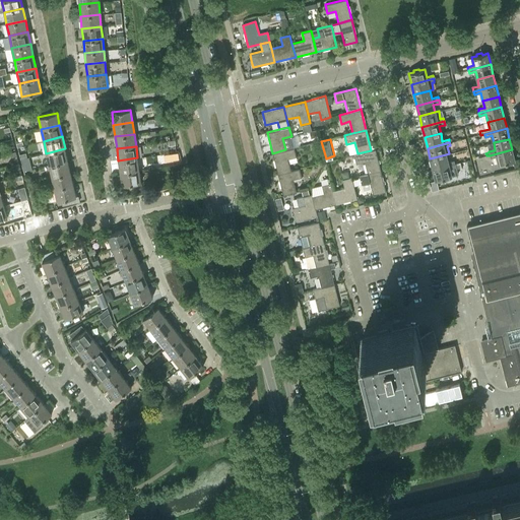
[(285,149),(272,153),(277,174),(290,171),(288,158),(297,156),(294,147),(285,149)]
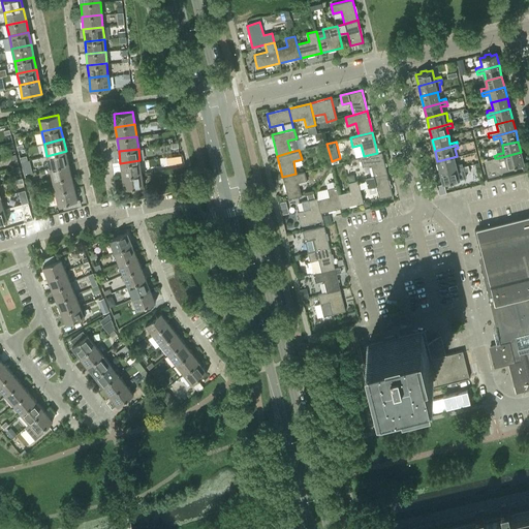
[(66,151),(47,156),(50,167),(69,163),(66,151)]
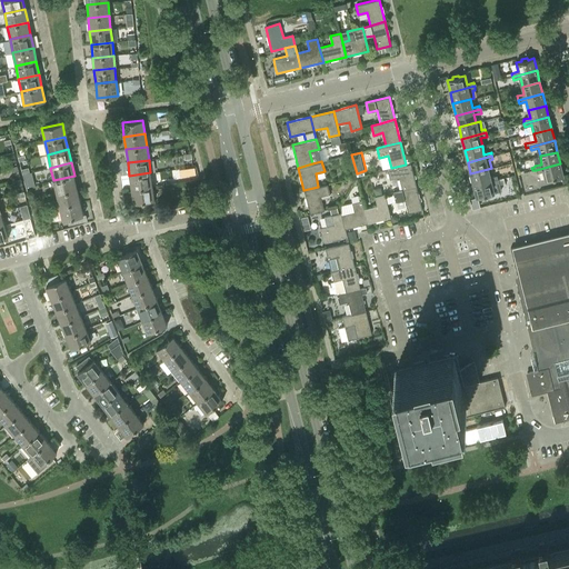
[(406,165),(391,168),(387,169),(390,179),(399,177),(402,190),(417,186),(410,163),(406,165)]
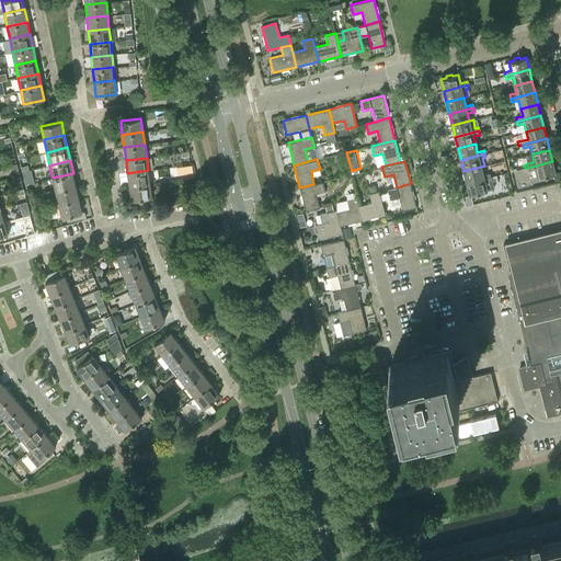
[(556,173),(552,161),(528,168),(529,171),(536,169),(538,178),(544,176),(544,178),(550,176),(549,174),(556,173)]
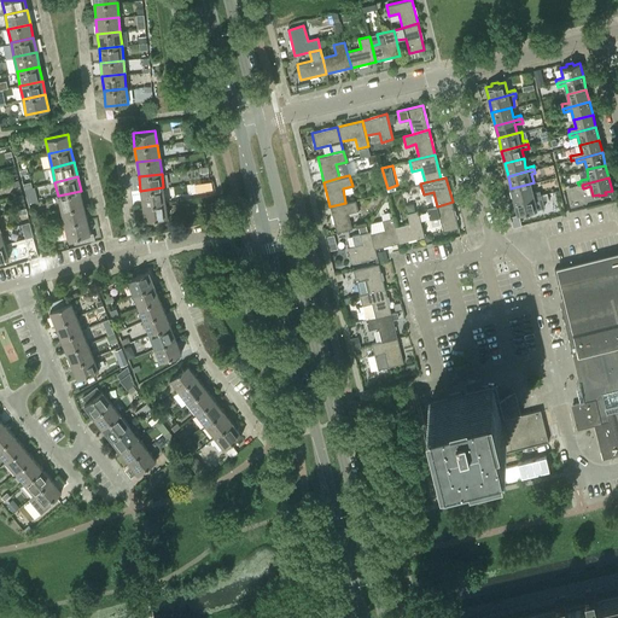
[(530,184),(511,188),(514,202),(541,194),(540,191),(532,193),(530,184)]
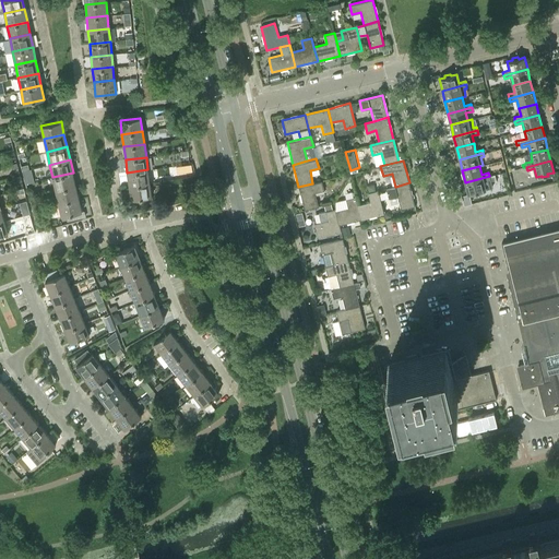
[(22,170),(22,171),(25,183),(34,181),(31,169),(28,169),(22,170)]
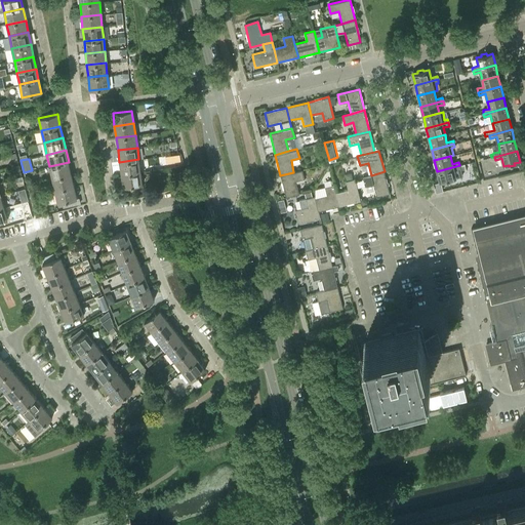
[(138,159),(119,162),(121,174),(140,171),(138,159)]
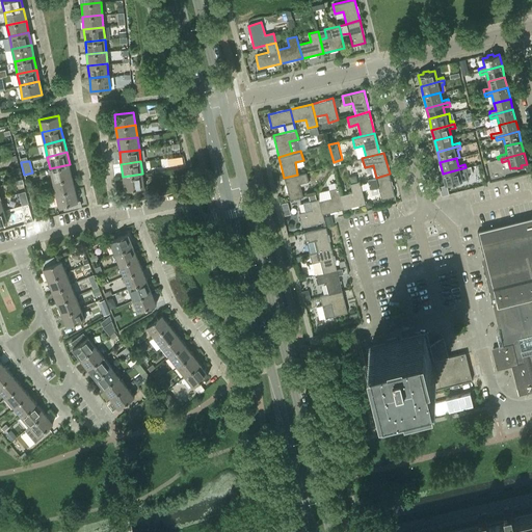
[(70,164),(50,168),(53,181),(72,177),(70,164)]
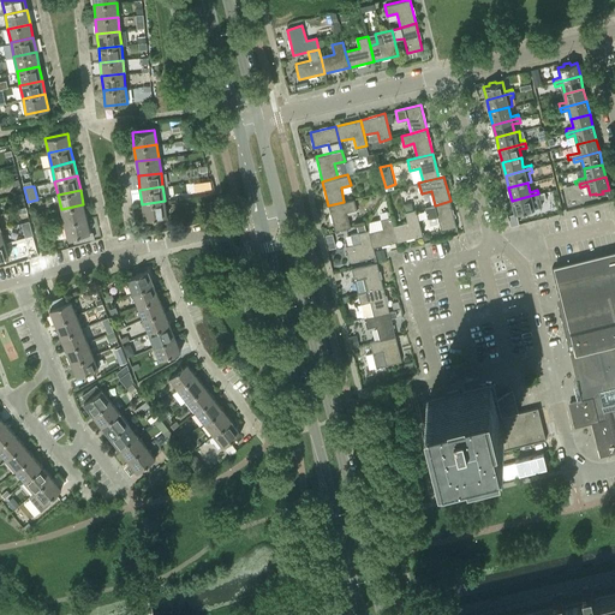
[(539,197),(538,197),(538,193),(512,201),(514,214),(521,212),(521,214),(529,213),(527,210),(533,209),(533,208),(542,207),(539,199),(539,197)]
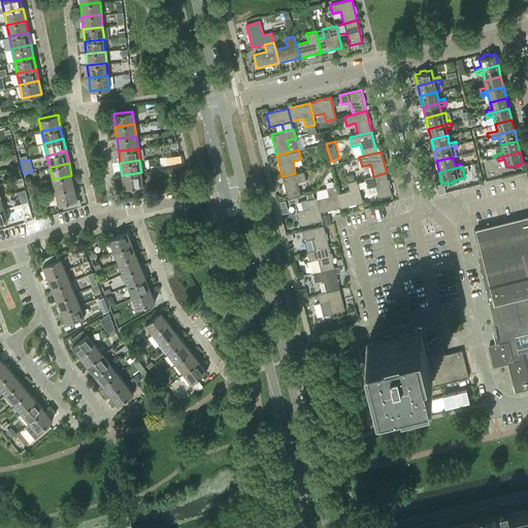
[(304,171),(295,173),(282,176),(288,198),(301,195),(298,183),(306,180),(304,171)]
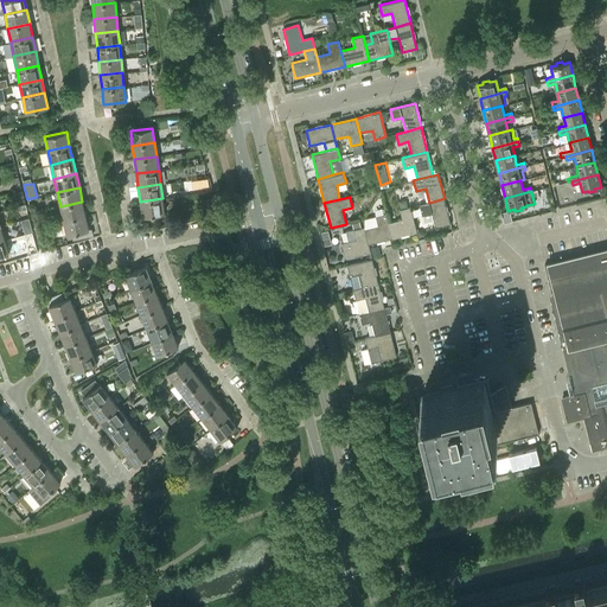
[(163,198),(140,202),(142,216),(165,213),(163,198)]
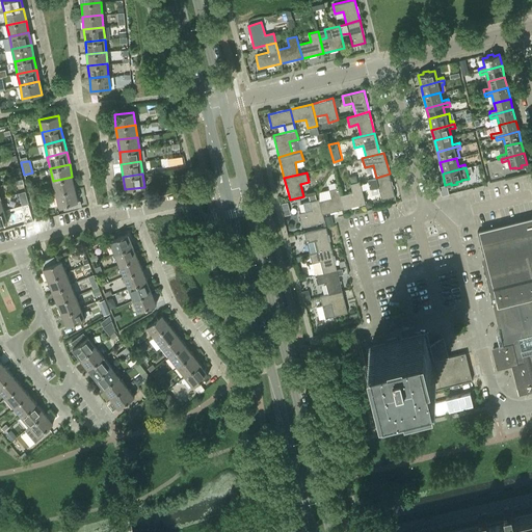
[(395,195),(391,181),(390,174),(376,178),(367,180),(368,182),(370,188),(370,189),(378,187),(381,200),(395,195)]
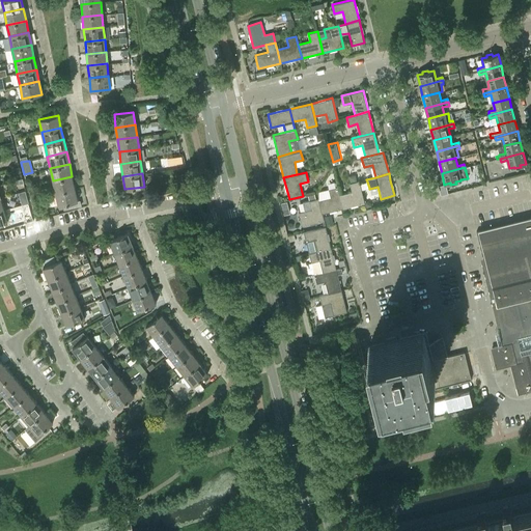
[(72,176),(53,180),(56,193),(75,188),(72,176)]
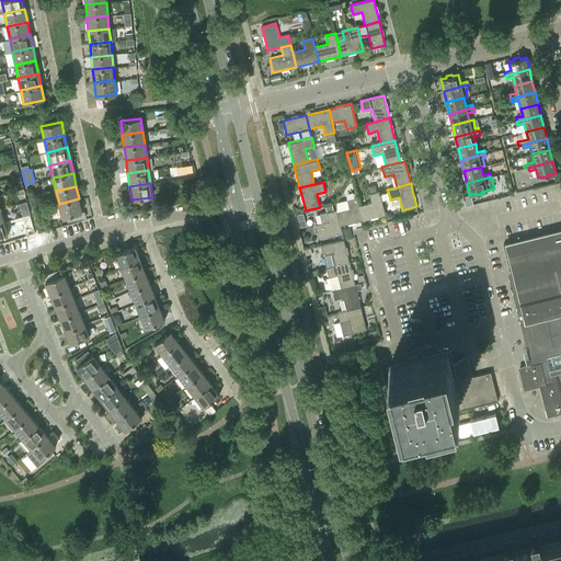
[(381,201),(380,194),(379,192),(369,194),(371,203),(359,206),(363,220),(385,215),(381,201)]
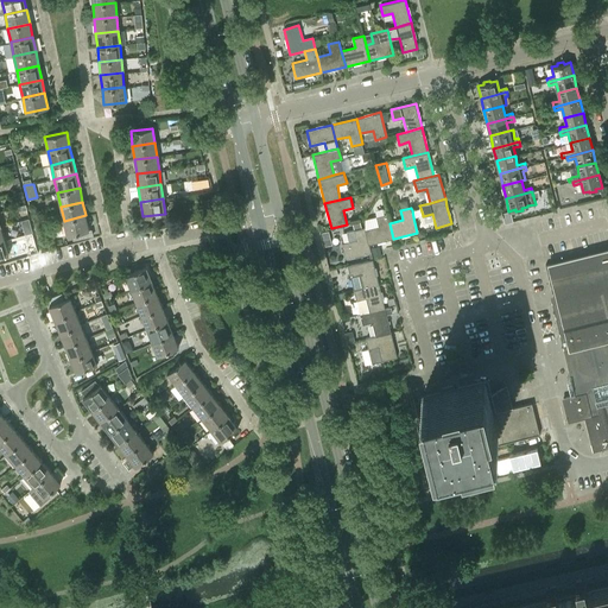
[(393,239),(390,223),(387,214),(377,216),(379,226),(365,229),(368,245),(393,239)]
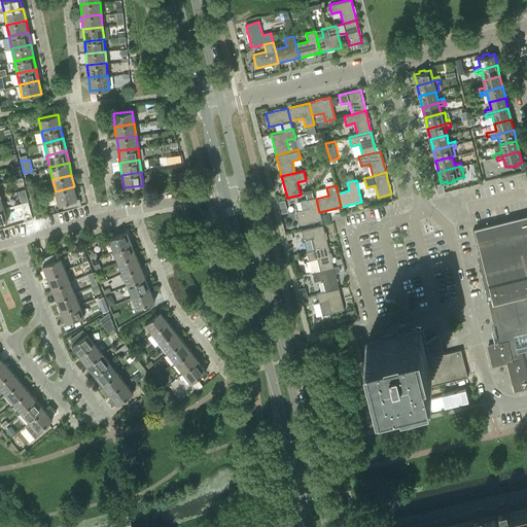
[(74,186),(56,191),(58,204),(62,203),(77,200),(74,186)]
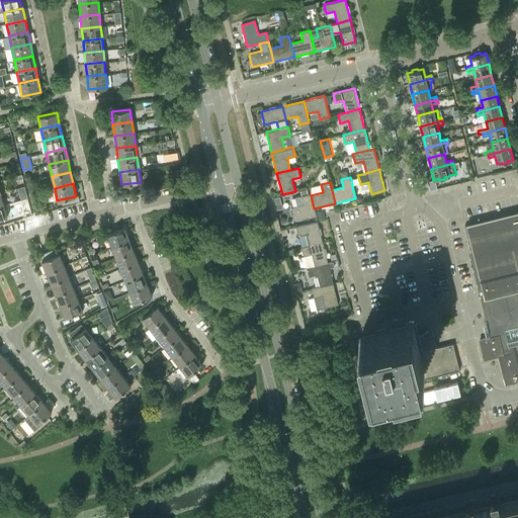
[(300,191),(301,196),(304,204),(291,207),(294,221),(316,214),(314,208),(311,195),(311,193),(308,194),(307,189),(300,191)]
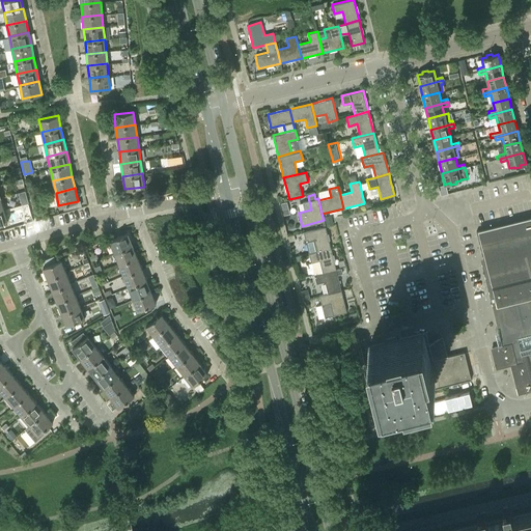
[(78,201),(62,204),(64,210),(81,206),(79,200),(78,201)]
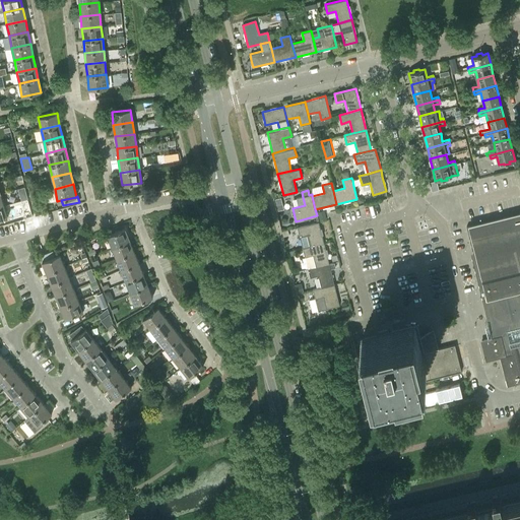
[(6,204),(8,215),(14,213),(12,203),(6,204)]
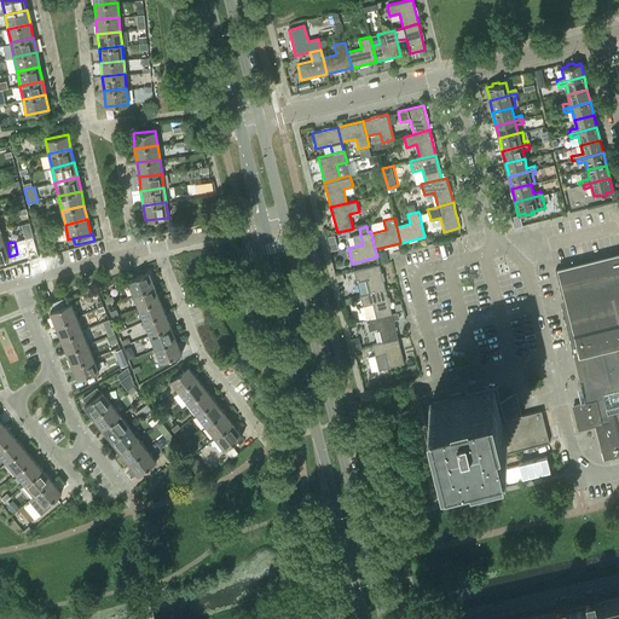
[(618,253),(555,270),(562,301),(565,306),(567,306),(586,385),(591,401),(582,404),(573,405),(578,429),(595,424),(603,458),(618,453),(618,253)]
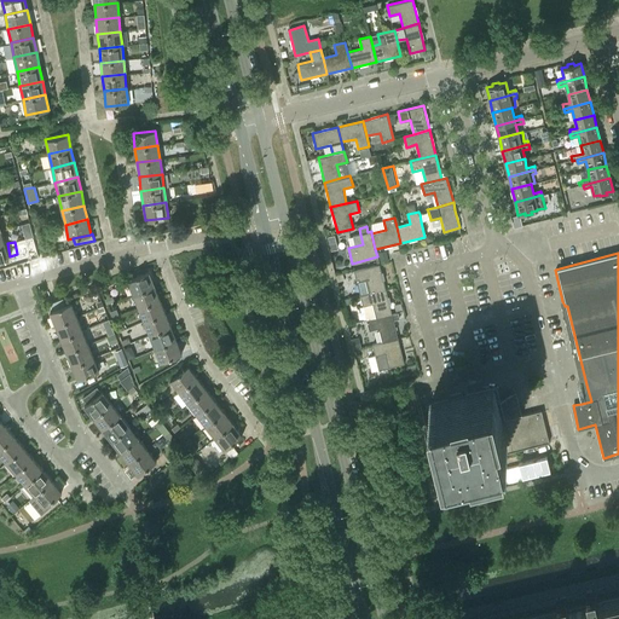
[(366,278),(370,293),(386,289),(380,264),(354,271),(357,282),(366,278)]
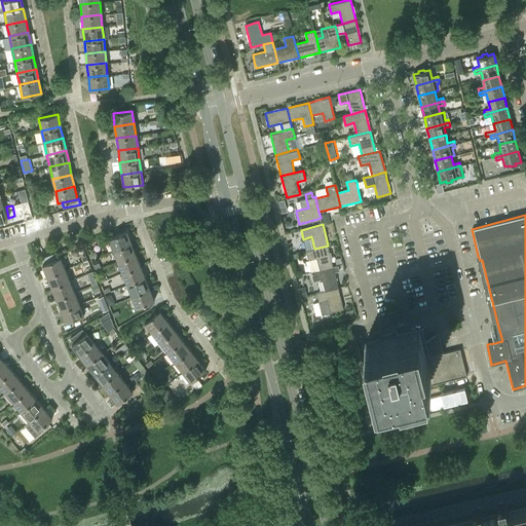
[(126,231),(108,238),(113,250),(132,242),(126,231)]
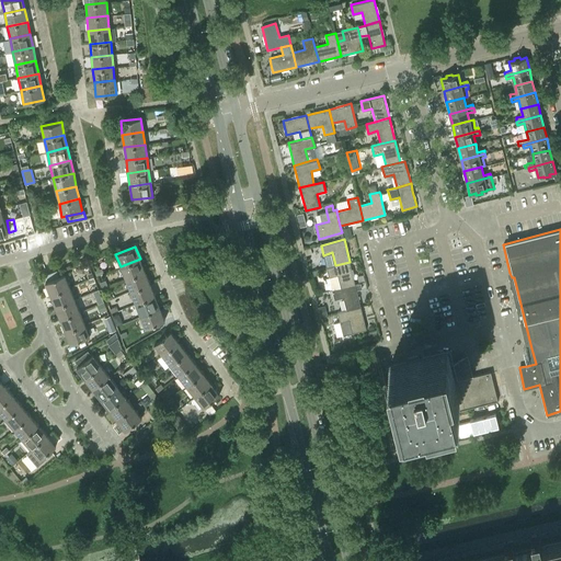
[(140,259),(121,266),(126,278),(145,271),(140,259)]
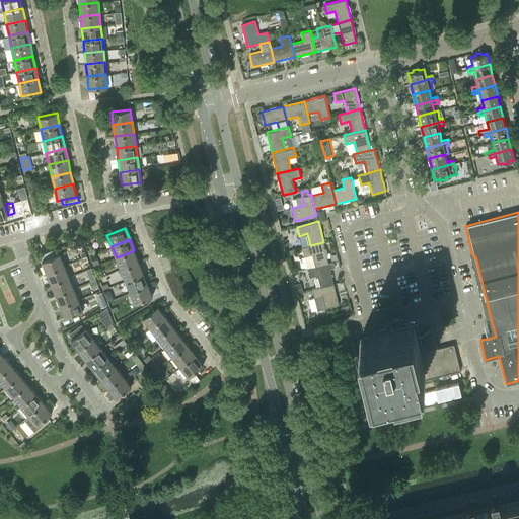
[(323,242),(310,245),(302,247),(304,256),(312,254),(315,266),(328,263),(323,242)]
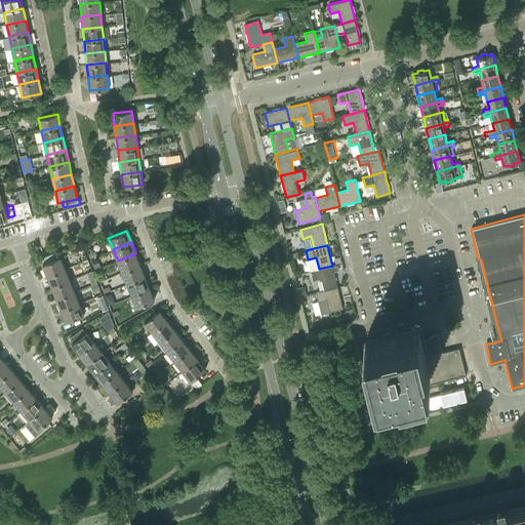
[(135,253),(118,260),(122,272),(140,265),(135,253)]
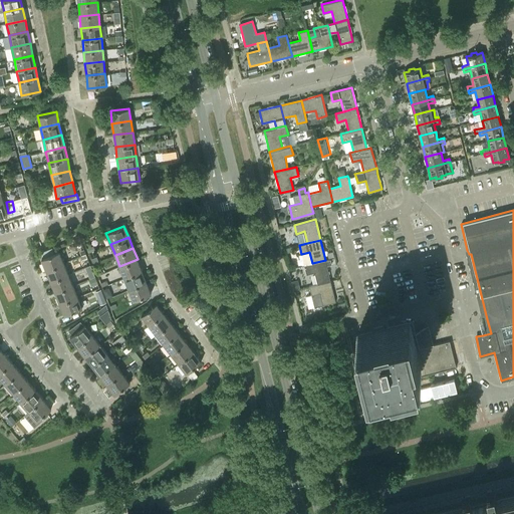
[(41,258),(46,270),(63,263),(59,251),(41,258)]
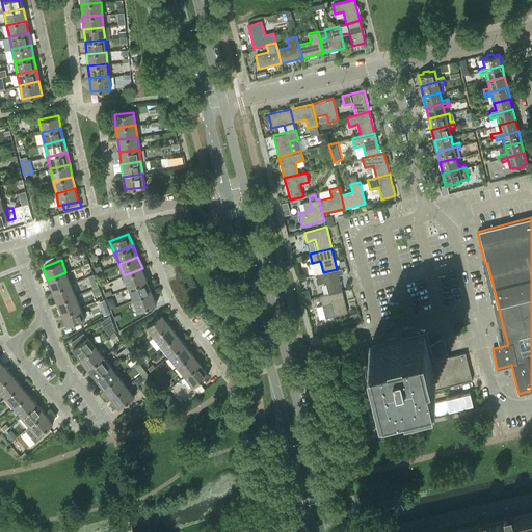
[(142,268),(124,275),(128,287),(147,280),(142,268)]
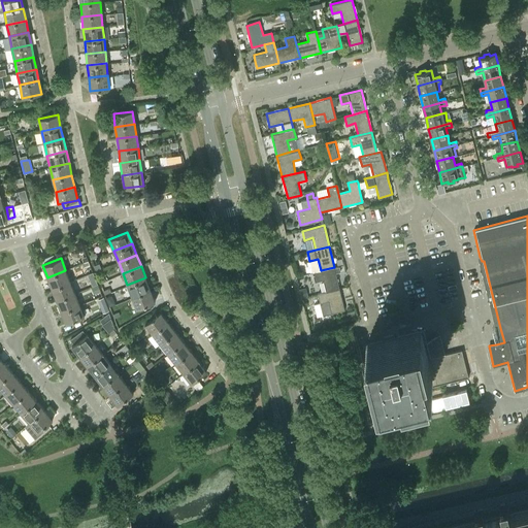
[(334,267),(321,270),(312,272),(315,282),(323,279),(326,292),(339,288),(334,267)]
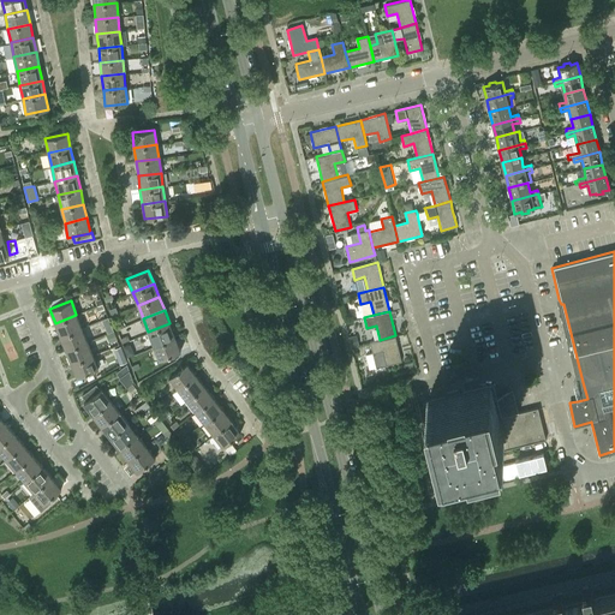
[(76,315),(55,323),(60,336),(82,328),(76,315)]
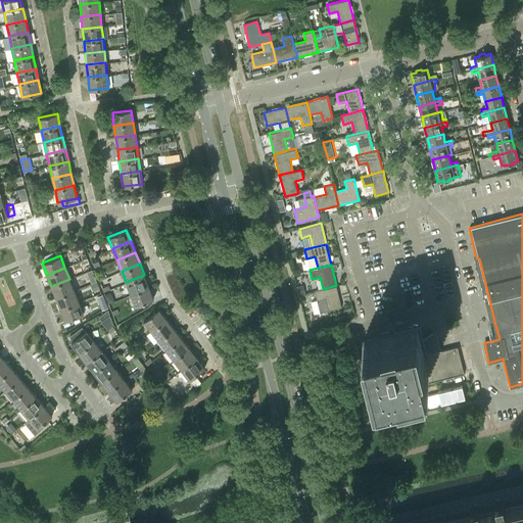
[(144,275),(126,282),(131,294),(149,286),(144,275)]
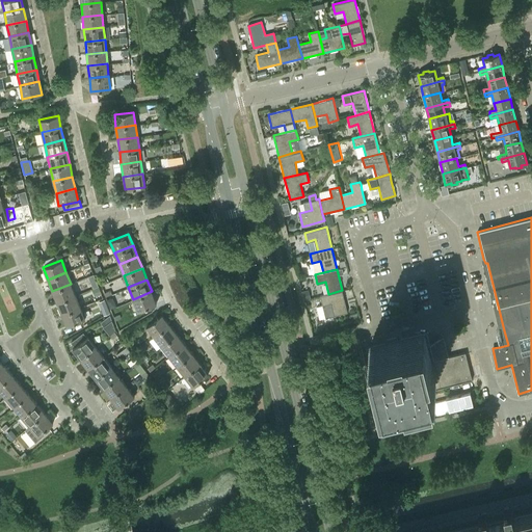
[(71,284),(52,291),(57,302),(75,295),(71,284)]
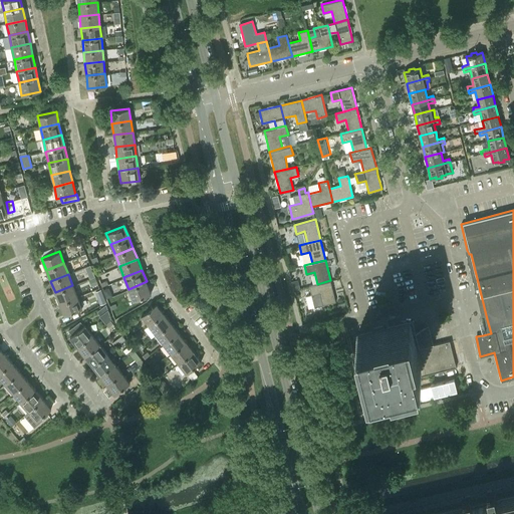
[(330,280),(317,284),(309,286),(311,295),(319,293),(322,305),(335,302),(330,280)]
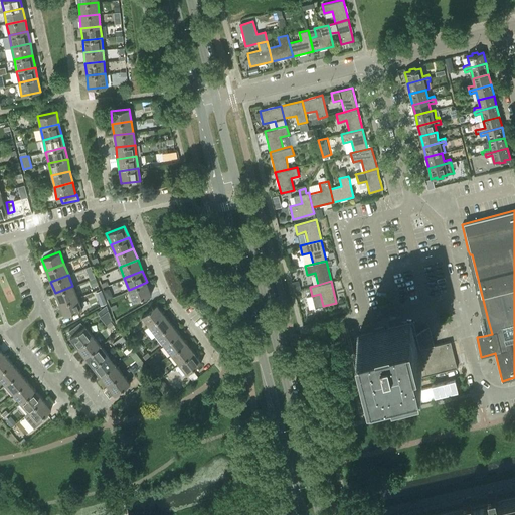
[(147,282),(129,290),(134,301),(151,294),(147,282)]
